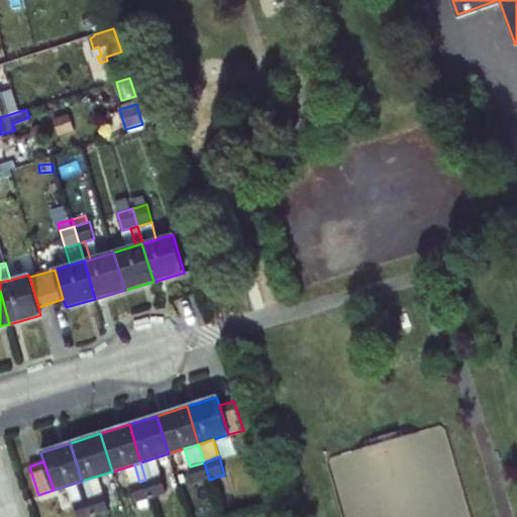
[(209,480),(204,462),(190,467),(195,484),(209,480)]
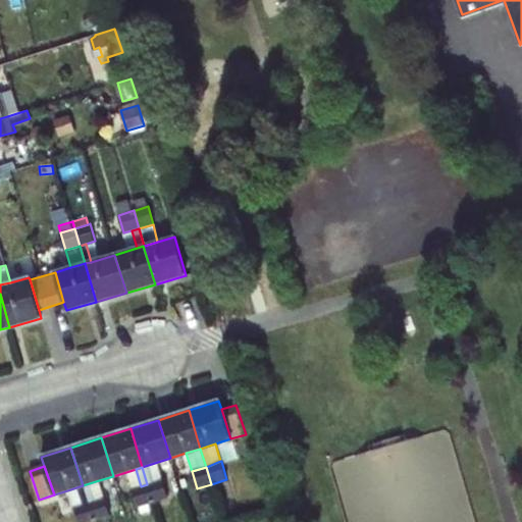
[(162,479),(147,484),(152,504),(155,503),(167,499),(162,479)]
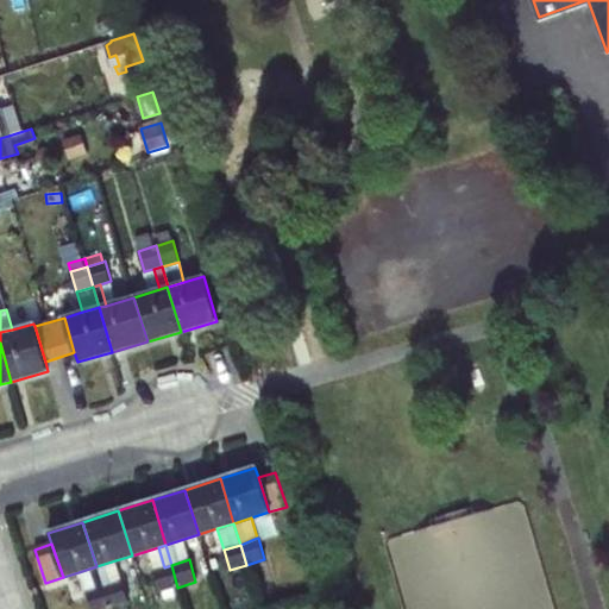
[(120,582),(115,560),(96,566),(104,586),(120,582)]
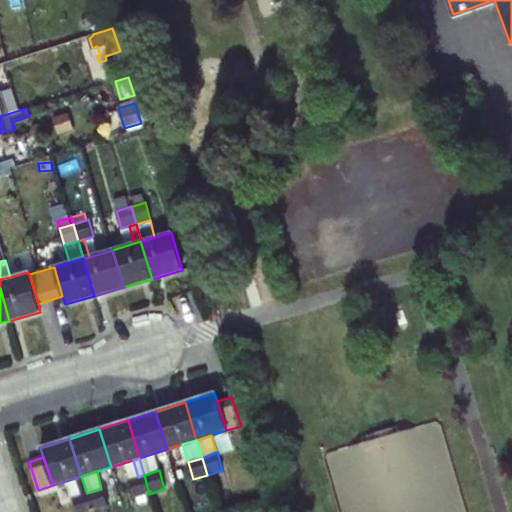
[(138,477),(130,480),(135,498),(149,494),(144,475),(138,477)]
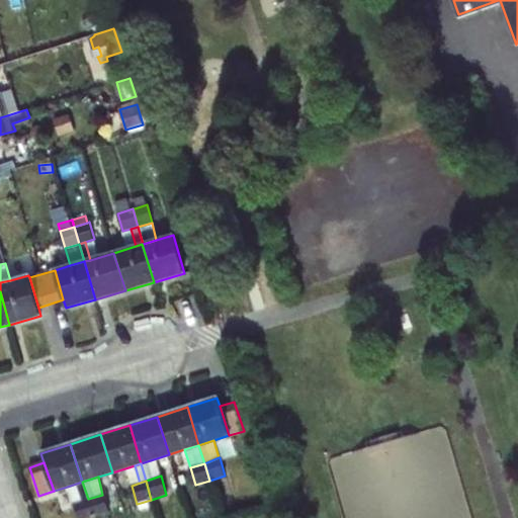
[(88,499),(82,482),(67,487),(73,504),(88,499)]
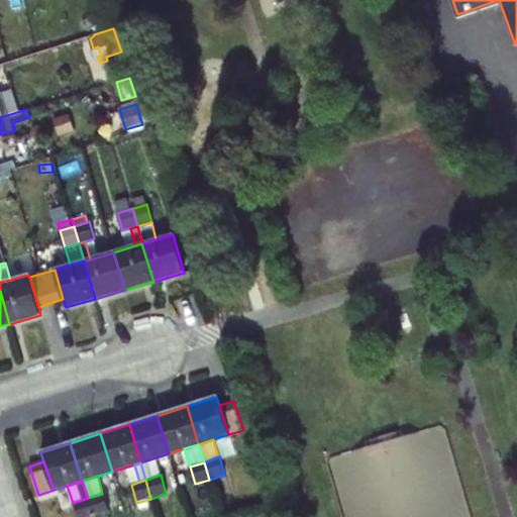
[(264,487),(250,491),(254,505),(268,501),(264,487)]
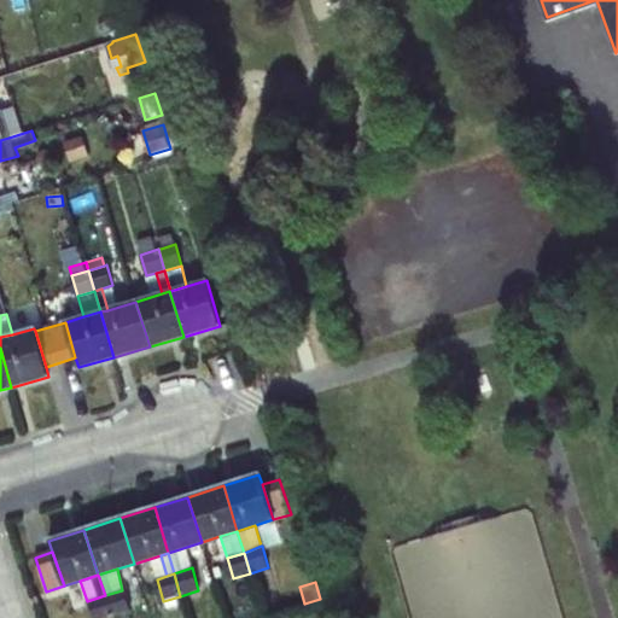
[(122,590),(105,595),(112,617),(130,611),(123,589),(122,590)]
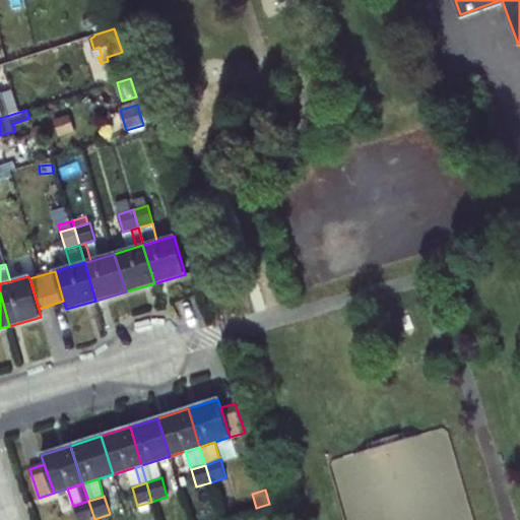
[(170,504),(167,497),(154,501),(156,508),(170,504)]
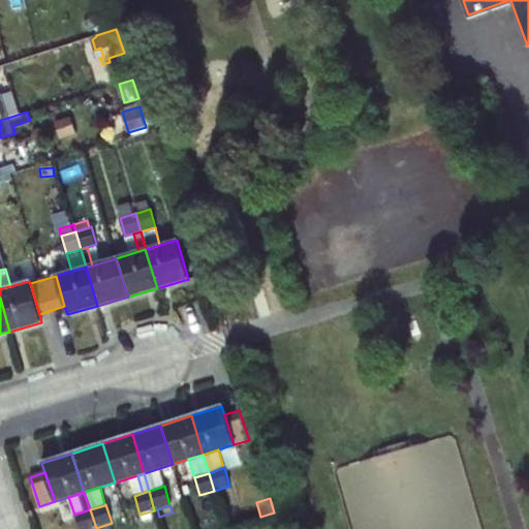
[(92,528),(96,528),(90,509),(74,515),(76,519),(79,528),(92,528)]
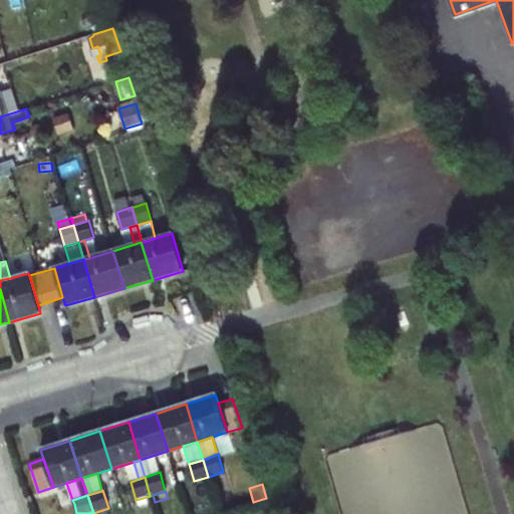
[(68,513),(76,513),(74,504),(67,507),(68,513)]
